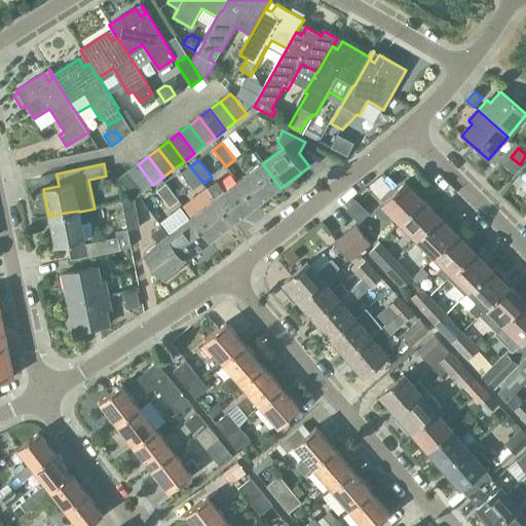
[(280,188),(262,163),(238,182),(256,205),(280,188)]
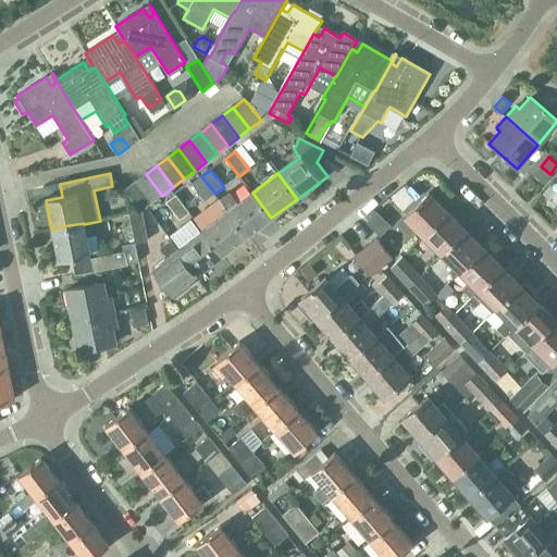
[(146,174),(135,183),(151,203),(162,196),(146,174)]
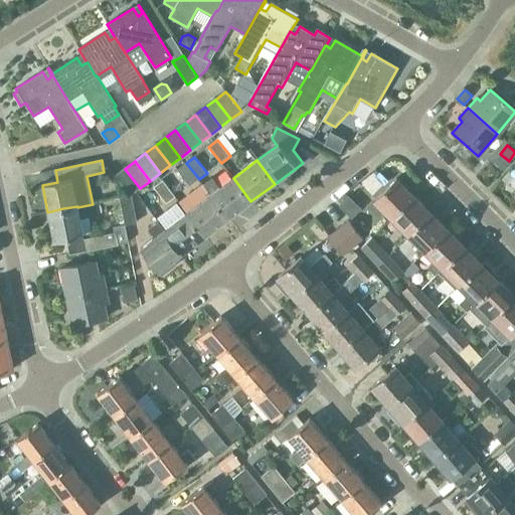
[(199,179),(186,163),(177,170),(190,186),(199,179)]
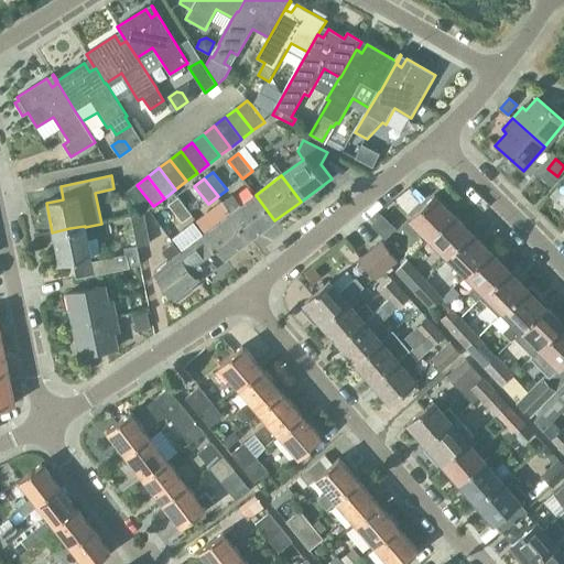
[(153,206),(137,185),(126,193),(142,215),(143,215),(153,206)]
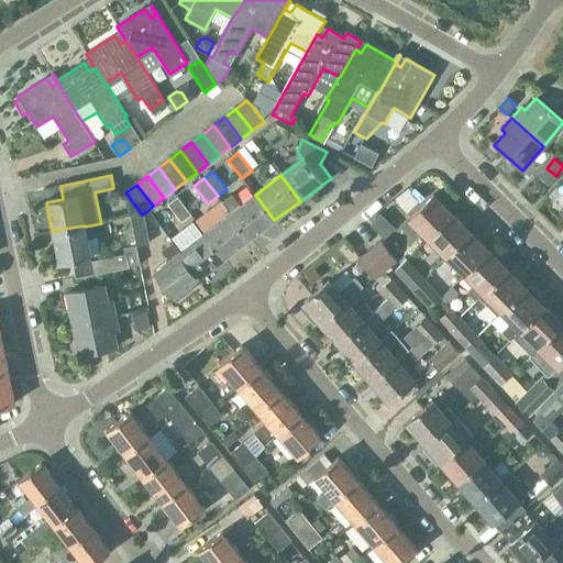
[(416,189),(411,194),(420,203),(424,199),(416,189)]
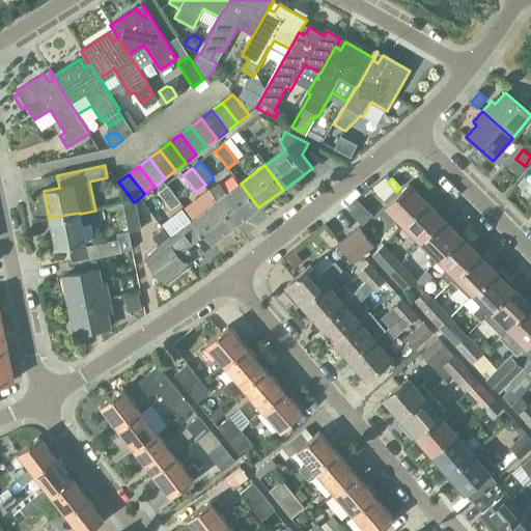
[(221,183),(210,191),(235,225),(258,207),(241,184),(228,193),(221,183)]
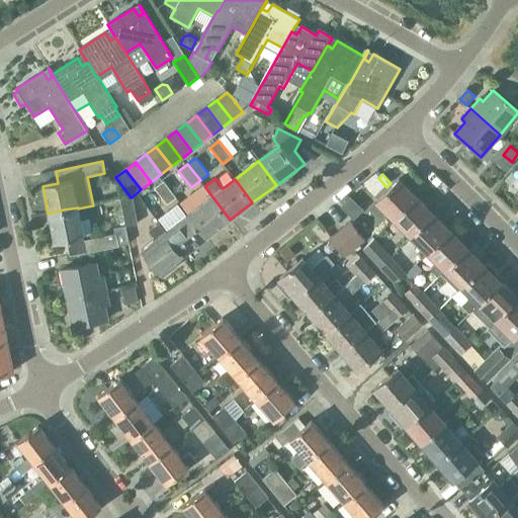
[(396,220),(417,198),(399,181),(377,202),(396,220)]
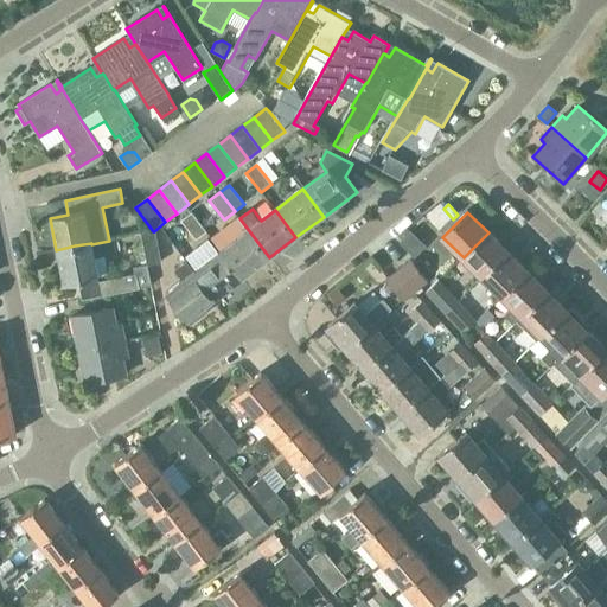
[(193,213),(192,213),(181,222),(197,241),(208,232),(193,213)]
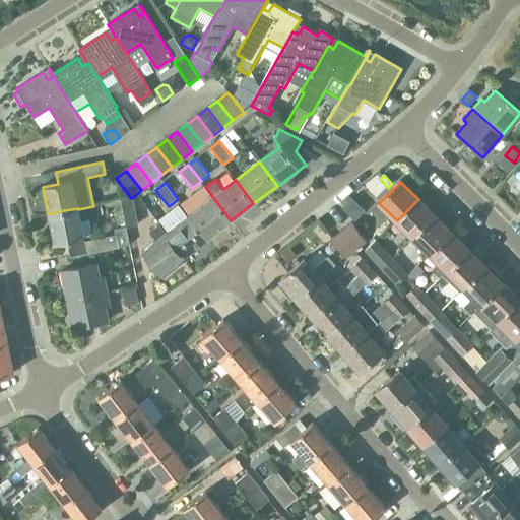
[(201,205),(189,214),(207,238),(231,220),(205,187),(194,196),(201,205)]
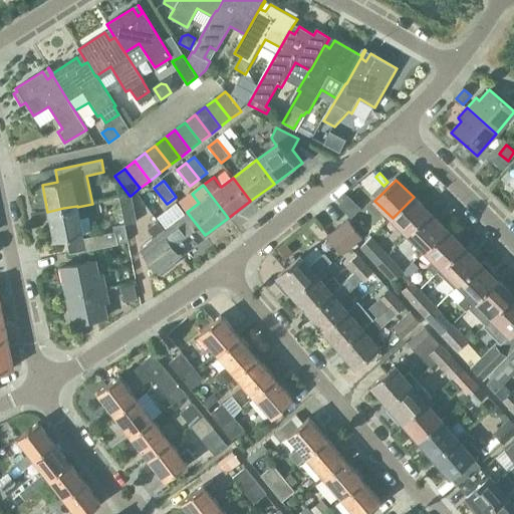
[(133,195),(131,196),(130,196),(119,198),(124,225),(125,226),(138,223),(133,195)]
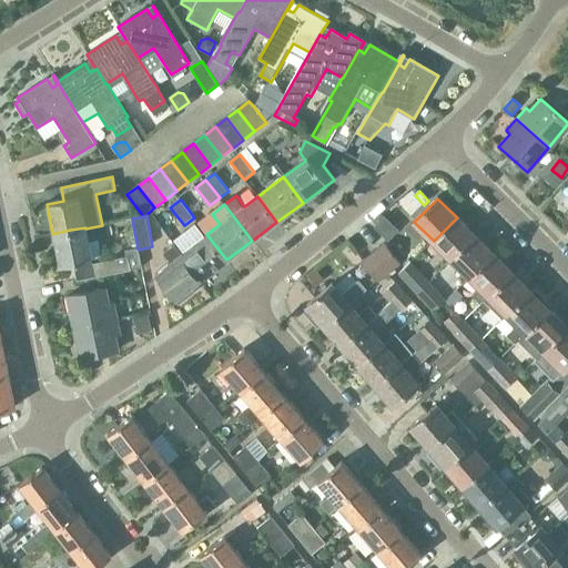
[(475,236),(457,217),(434,241),(452,259),(475,236)]
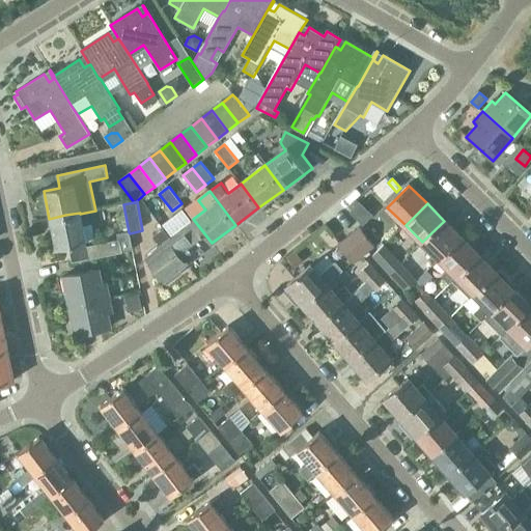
[(80,213),(65,215),(49,219),(55,248),(85,242),(80,214),(80,213)]
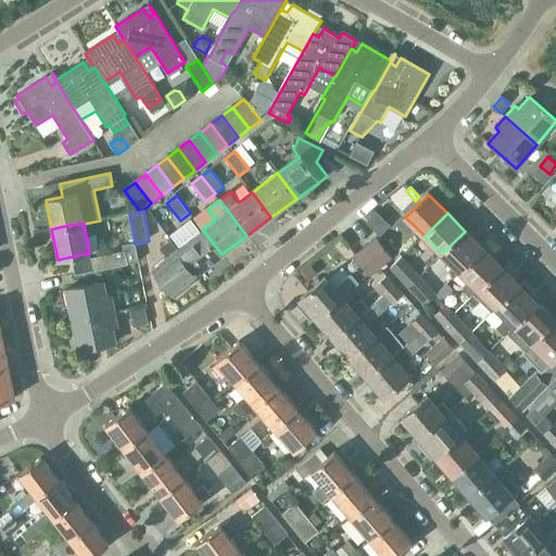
[(202,229),(178,248),(197,273),(222,254),(202,229)]
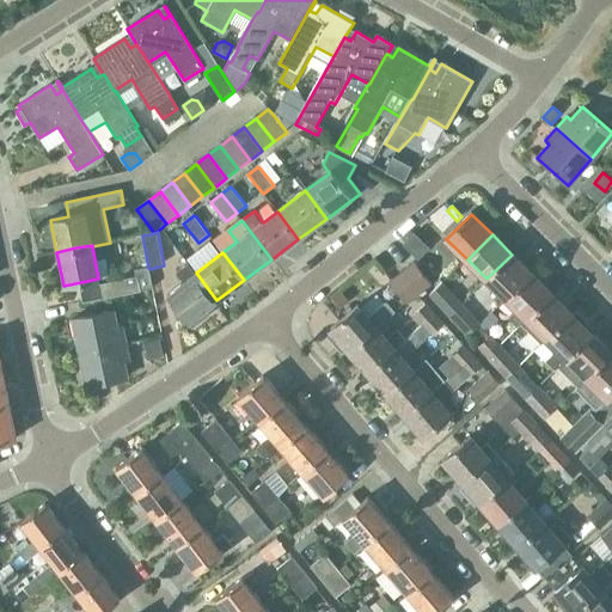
[(532,274),(512,255),(487,279),(507,299),(532,274)]
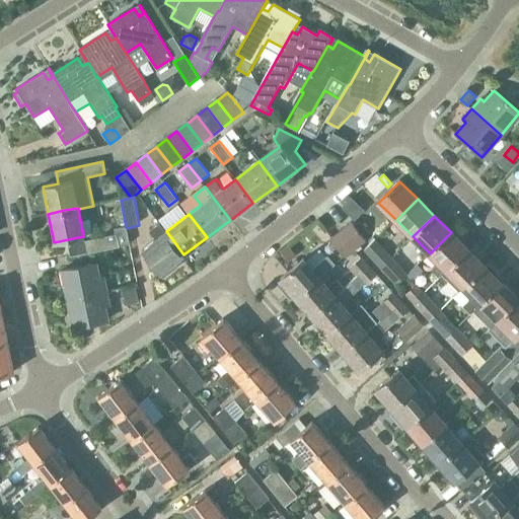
[(155,239),(142,249),(162,277),(176,267),(173,263),(183,254),(166,231),(165,231),(159,223),(149,231),(155,239)]
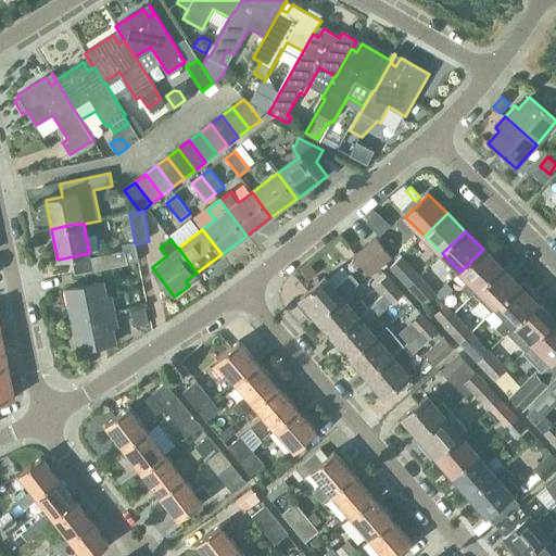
[(378,239),(366,248),(382,268),(393,260),(378,239)]
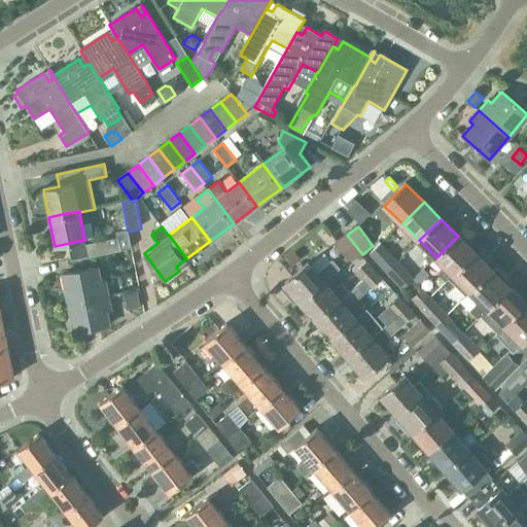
[(129,232),(128,231),(116,233),(117,239),(86,245),(89,257),(132,249),(129,232)]
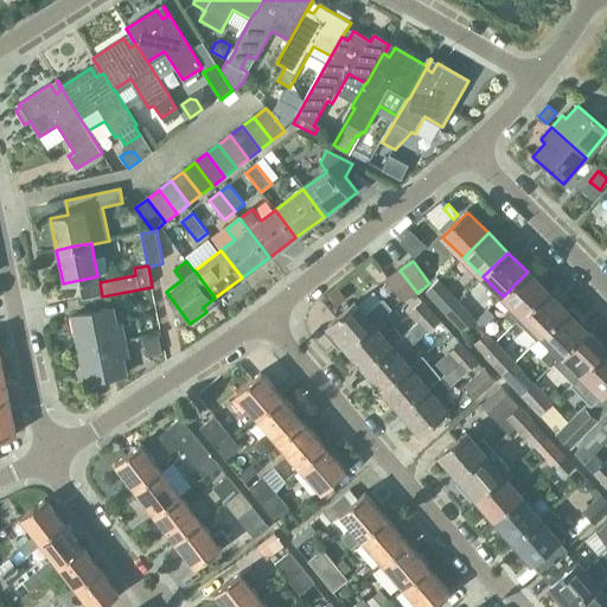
[(417,293),(400,270),(389,279),(406,301),(417,293)]
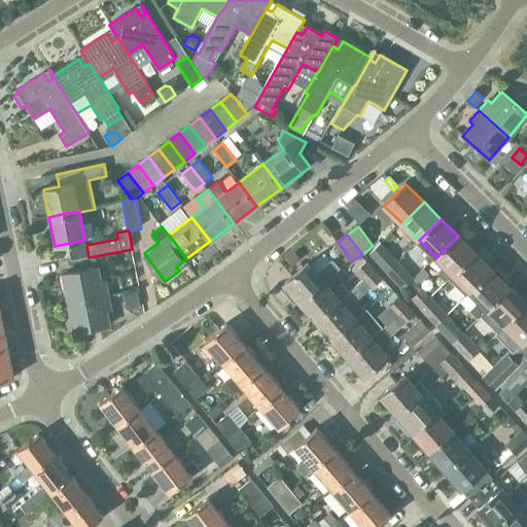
[(475,253),(458,236),(436,257),(445,267),(437,274),(446,282),(449,279),(475,253)]
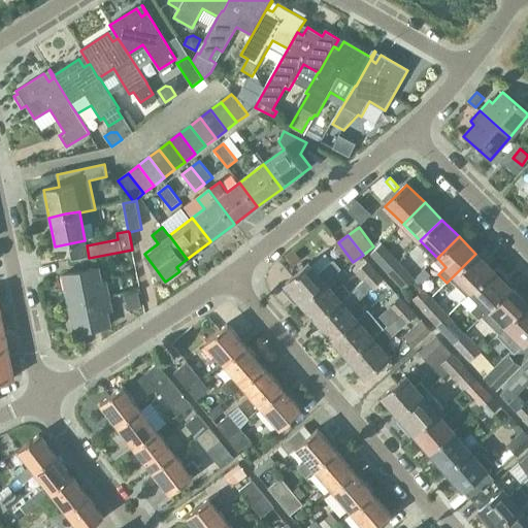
[(281,262),(294,277),(303,269),(298,263),(307,255),(299,245),(287,257),(281,262)]
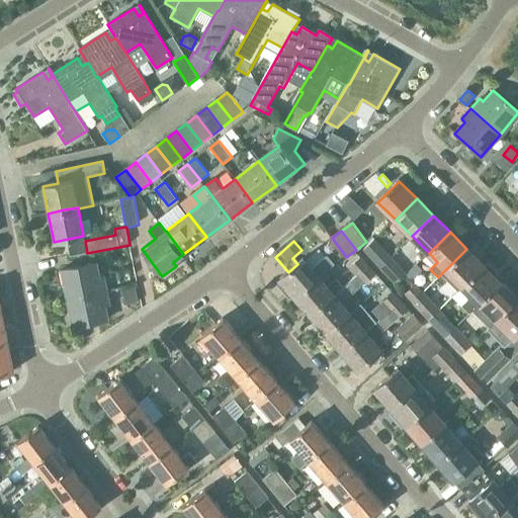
[(484,266),(466,249),(441,274),(458,291),(462,287),(484,266)]
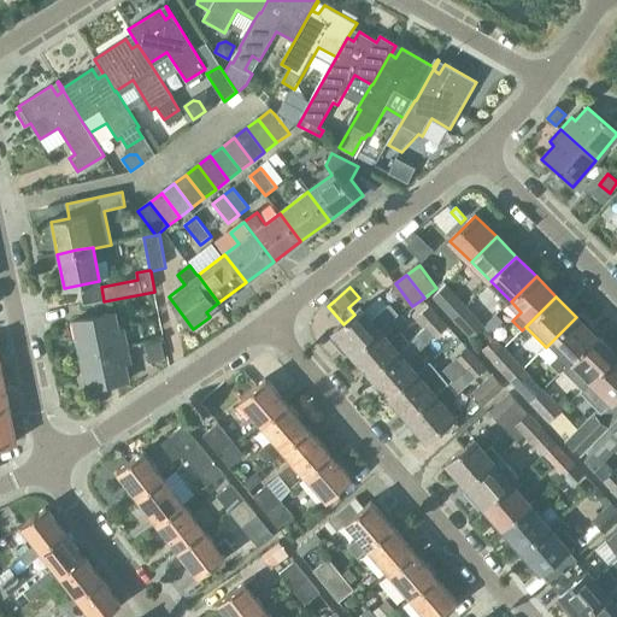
[(453,318),(465,306),(458,298),(446,310),(453,318)]
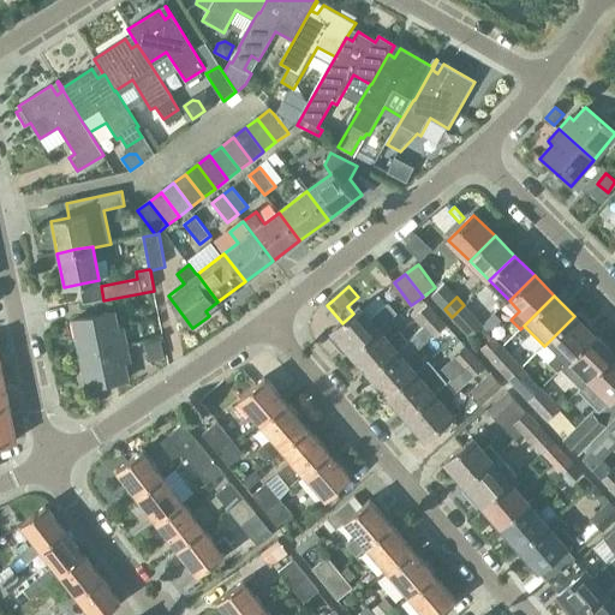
[(333,332),(334,333),(329,336),(339,348),(344,344),(351,352),(378,329),(378,330),(398,314),(389,304),(370,320),(359,308),(333,332)]
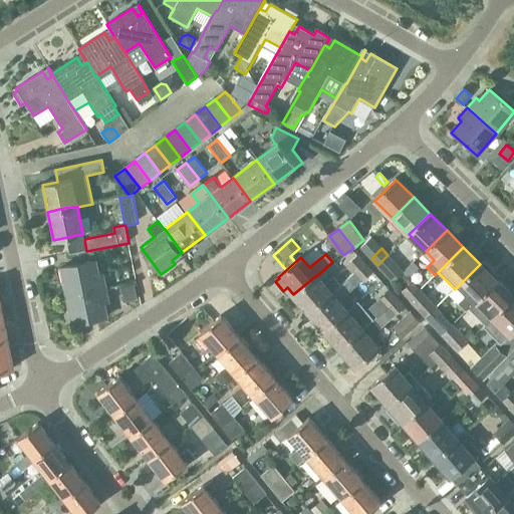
[(354,273),(365,263),(357,255),(347,265),(354,273)]
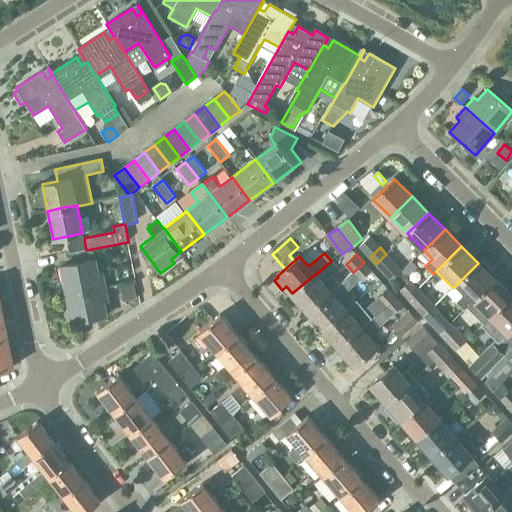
[(386,254),(376,264),(384,273),(395,263),(386,254)]
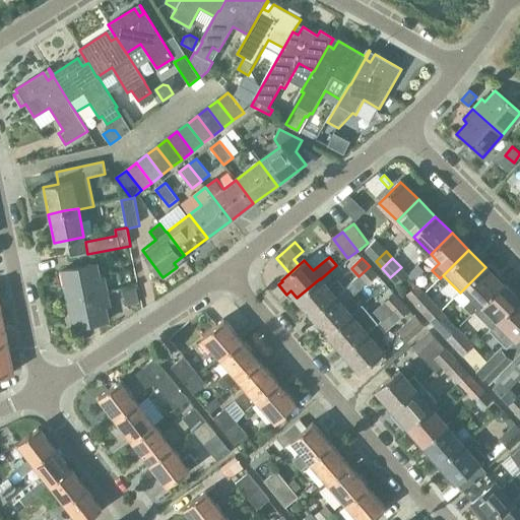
[(96,264),(64,270),(62,270),(68,299),(107,291),(104,276),(100,277),(96,264)]
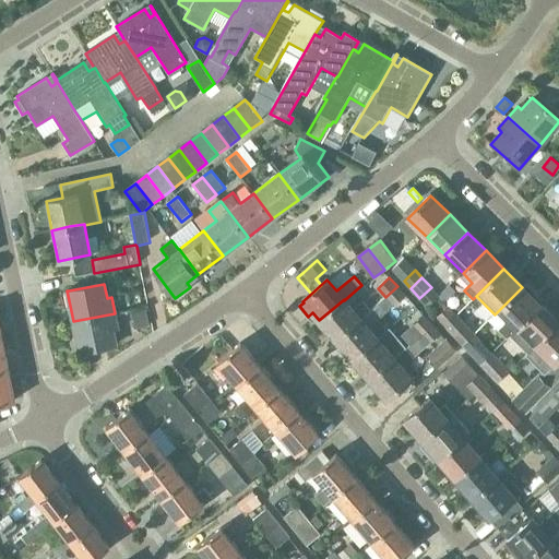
[(406,296),(397,286),(385,297),(394,306),(406,296)]
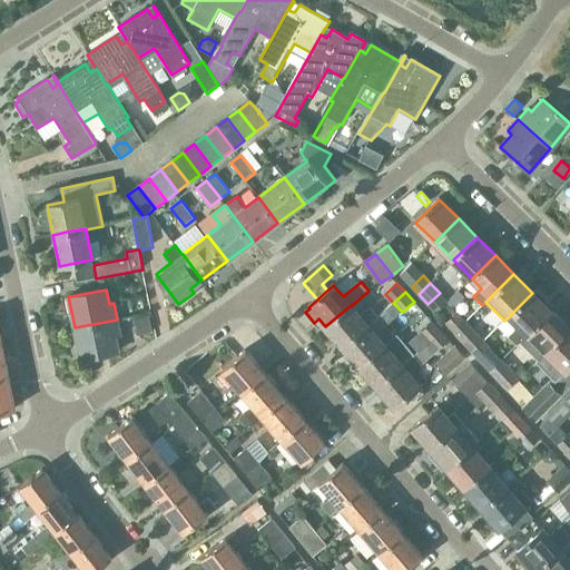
[(534,295),(532,293),(509,316),(519,325),(510,334),(510,337),(517,345),(520,342),(551,312),(543,304),(546,302),(546,298),(540,293),(537,293),(534,295)]
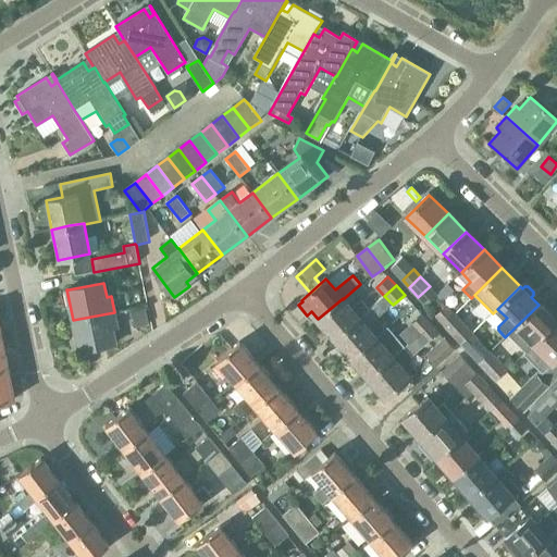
[(351,308),(343,299),(343,298),(318,319),(335,338),(369,309),(361,299),(351,308)]
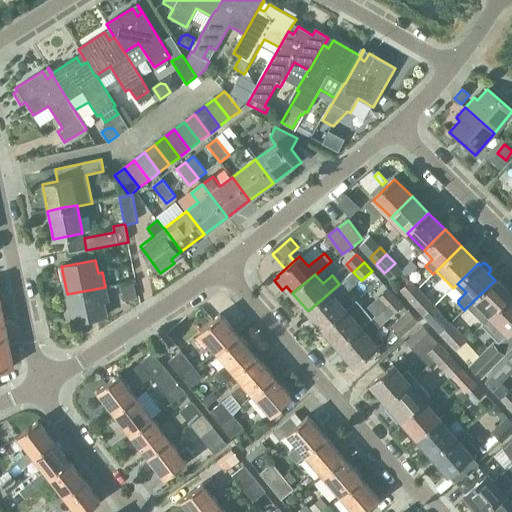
[(408,299),(418,289),(410,280),(400,290),(408,299)]
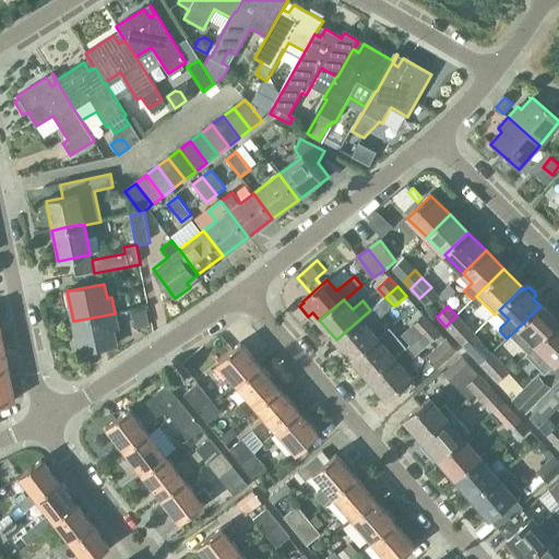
[(540,306),(510,335),(528,354),(528,355),(558,324),(540,306)]
